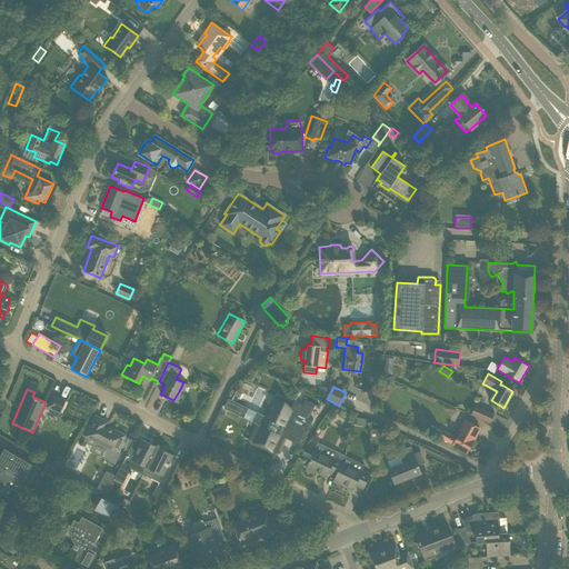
[(357,400),(355,408),(366,412),(371,395),(358,390),(355,399),(357,400)]
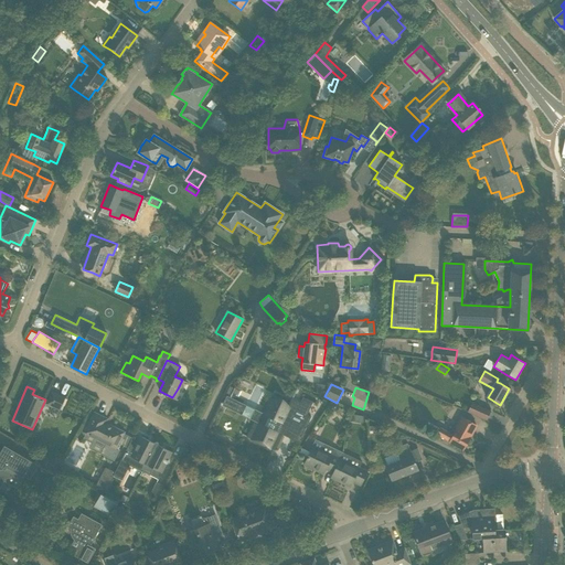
[(243,434),(242,435),(276,451),(277,450),(275,449),(283,435),(280,435),(281,434),(284,429),(301,438),(302,437),(297,435),(305,420),(307,422),(307,423),(307,424),(308,424),(311,416),(310,416),(309,417),(306,416),(312,403),(313,404),(315,403),(304,397),(301,402),(292,398),(297,391),(296,390),(287,408),(272,401),(265,414),(268,415),(268,416),(264,426),(263,426),(254,422),(246,436),(243,434)]
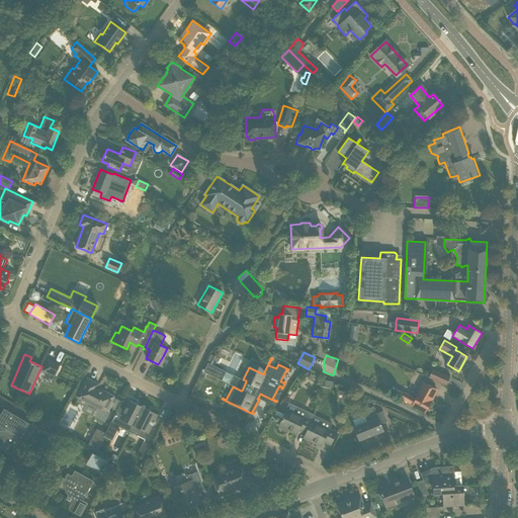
[(55,375),(56,374),(60,365),(48,360),(42,370),(55,375)]
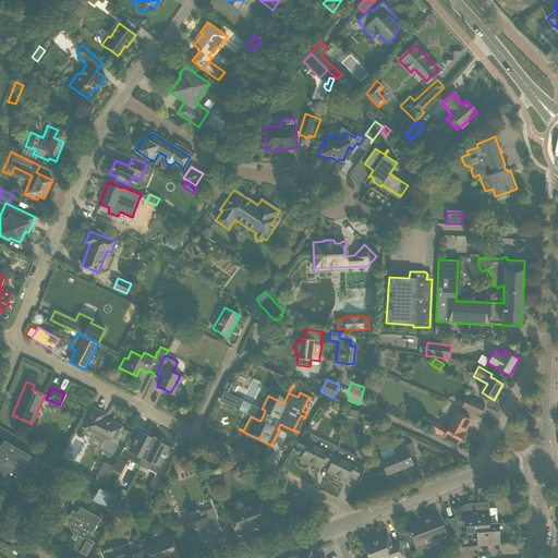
[(223,391),(220,400),(225,402),(237,409),(241,400),(227,393),(227,392),(223,391)]
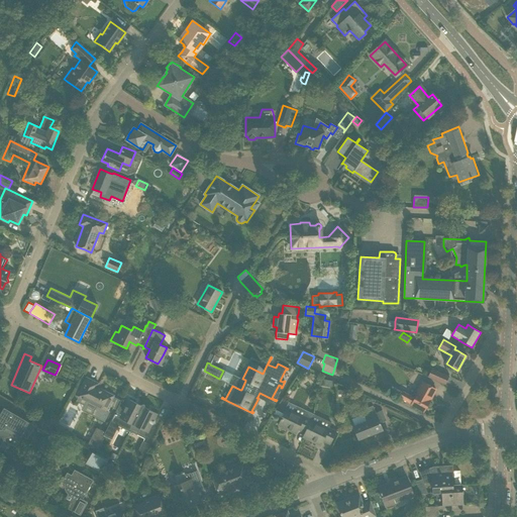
[(428,377),(435,380),(444,384),(448,376),(431,369),(428,377)]
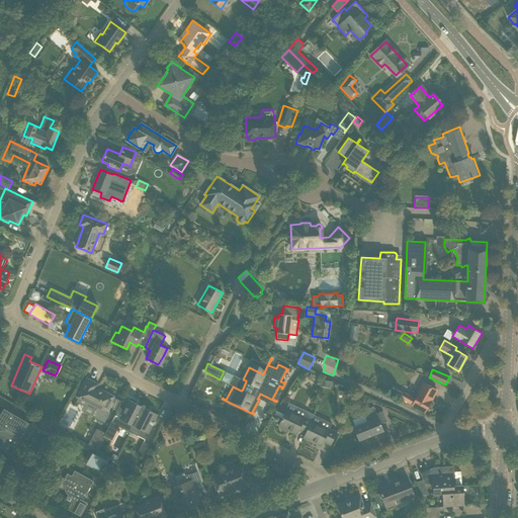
[(106,393),(96,387),(98,384),(86,378),(82,387),(79,393),(81,395),(79,399),(95,407),(91,416),(104,422),(108,413),(106,411),(109,406),(113,397),(112,396),(112,395),(106,392),(106,393)]
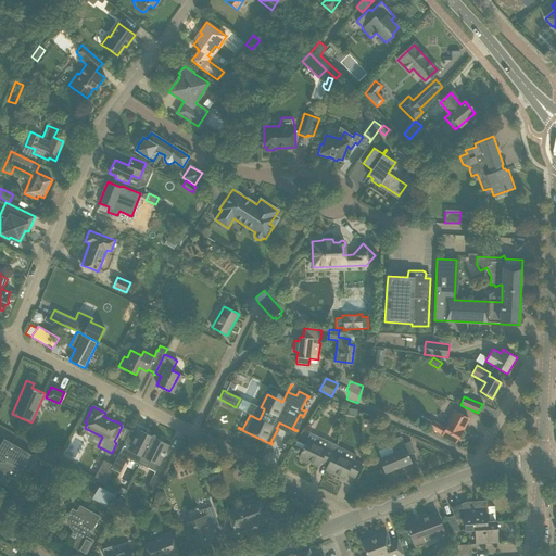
[(430,427),(446,437),(456,442),(465,427),(463,426),(468,418),(454,409),(449,419),(450,419),(445,428),(433,420),(430,427)]
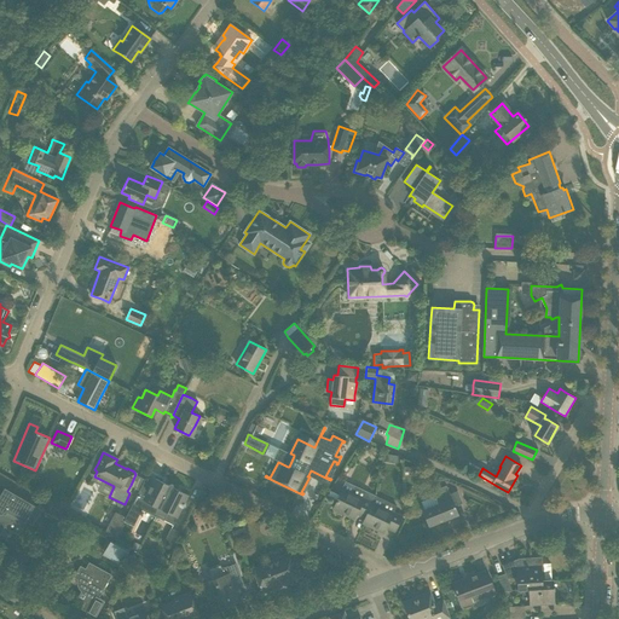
[(136,474),(131,485),(138,489),(143,479),(136,474)]
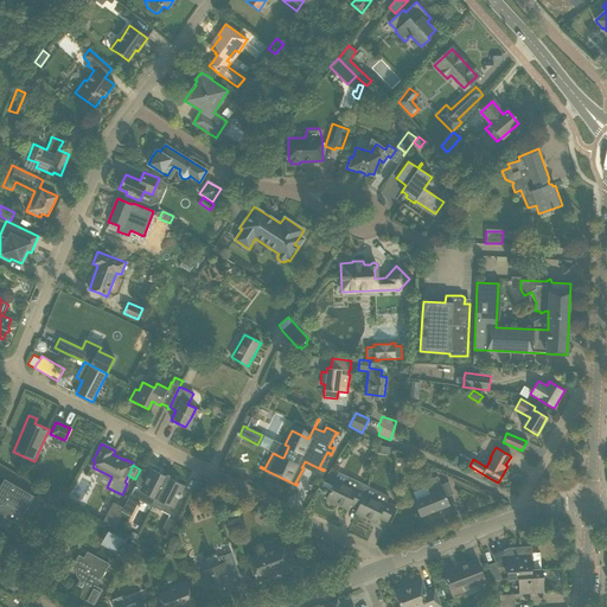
[(140,473),(125,504),(132,508),(136,498),(153,506),(168,474),(165,475),(151,468),(147,477),(140,473)]
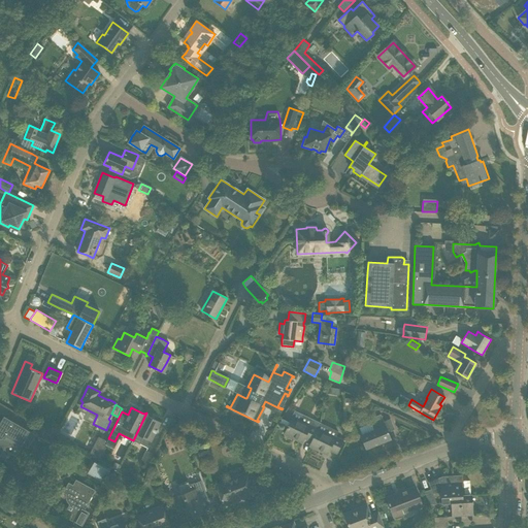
[(295,411),(292,417),(284,434),(302,442),(304,438),(311,441),(320,425),(321,423),(295,411)]
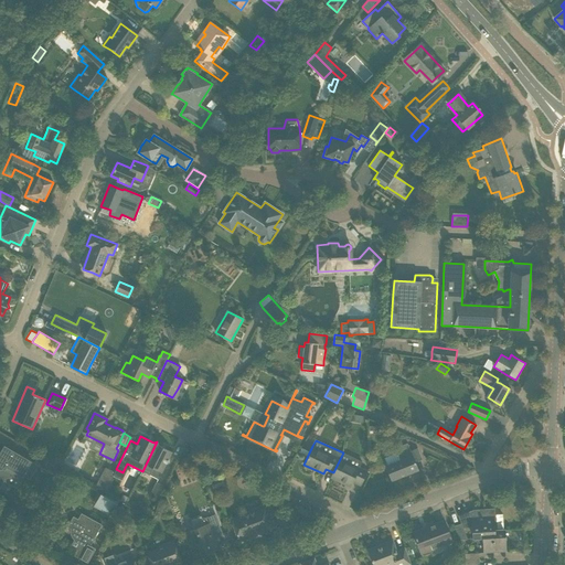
[(157,441),(142,471),(150,475),(153,468),(161,472),(167,462),(172,452),(159,446),(158,443),(157,441)]
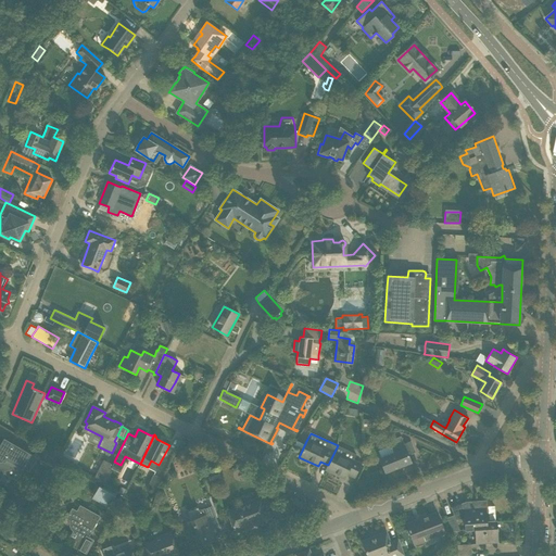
[(378,451),(381,457),(380,458),(386,472),(411,463),(408,455),(415,452),(411,441),(404,443),(401,437),(390,441),(392,445),(378,451)]
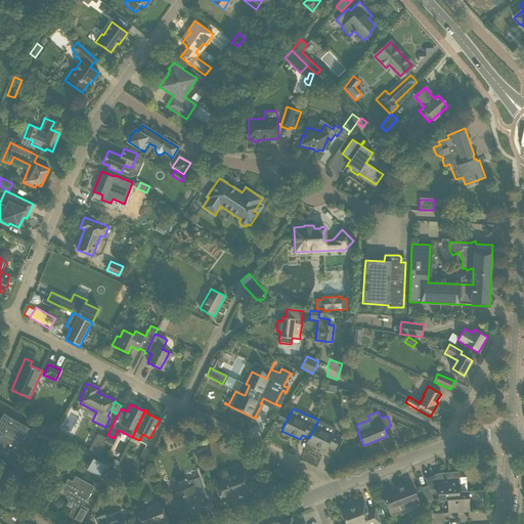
[(0,452),(5,443),(11,442),(18,446),(22,441),(28,444),(35,431),(49,439),(50,437),(57,441),(60,437),(61,436),(36,422),(32,429),(4,413),(0,419),(0,433),(2,434),(1,436),(0,435),(0,452)]
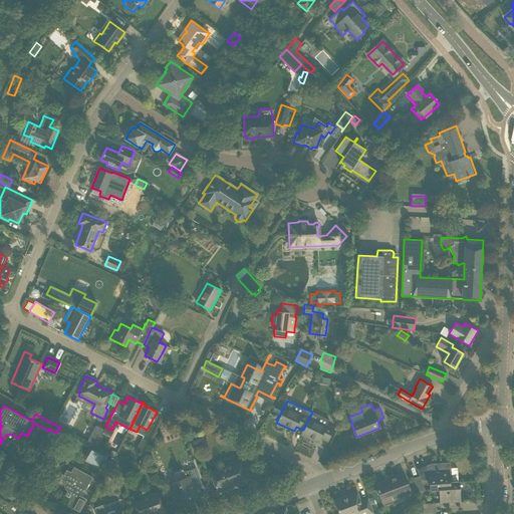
[(170,431),(171,430),(175,421),(166,416),(162,425),(161,426),(170,431)]
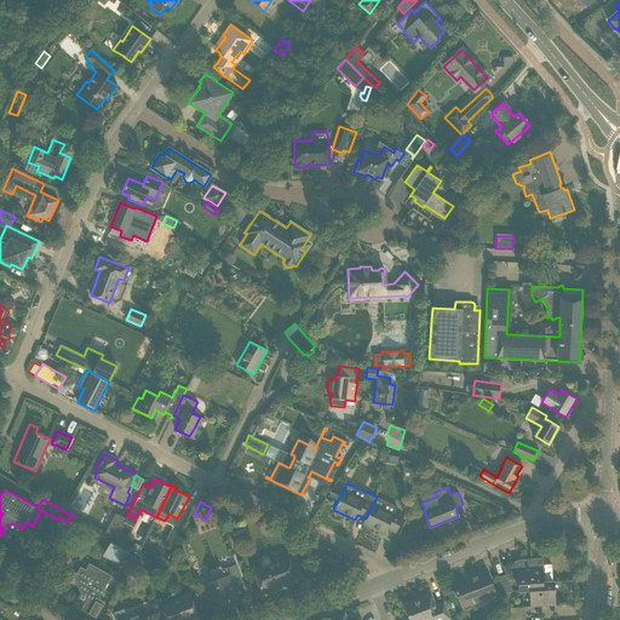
[(366,518),(363,524),(384,534),(386,528),(395,533),(401,522),(402,517),(395,514),(397,507),(385,501),(382,507),(373,504),(366,518)]
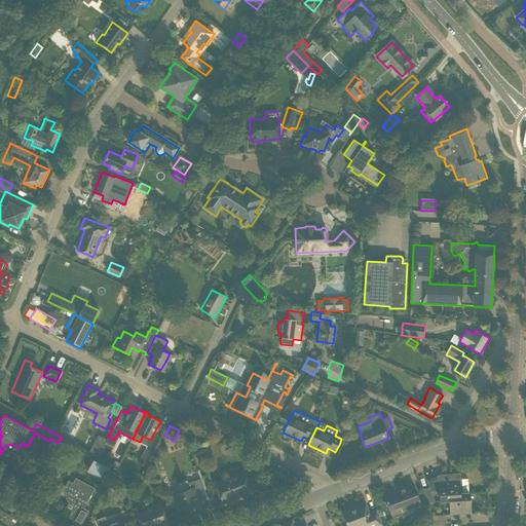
[(60,430),(57,435),(60,437),(62,438),(67,441),(70,437),(60,430)]
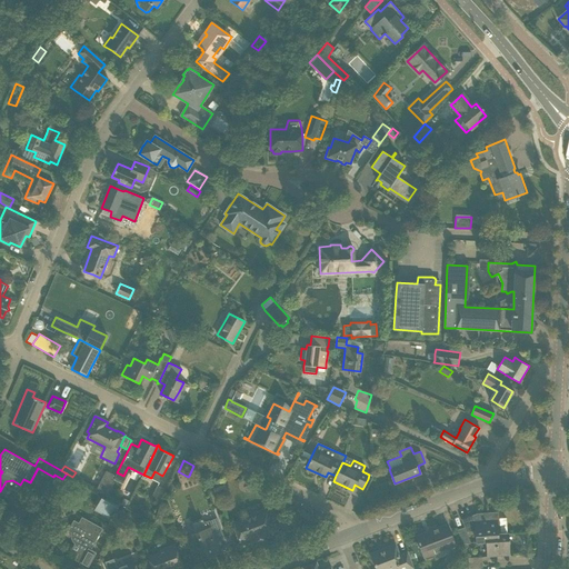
[(98,489),(109,492),(113,473),(102,471),(98,489)]
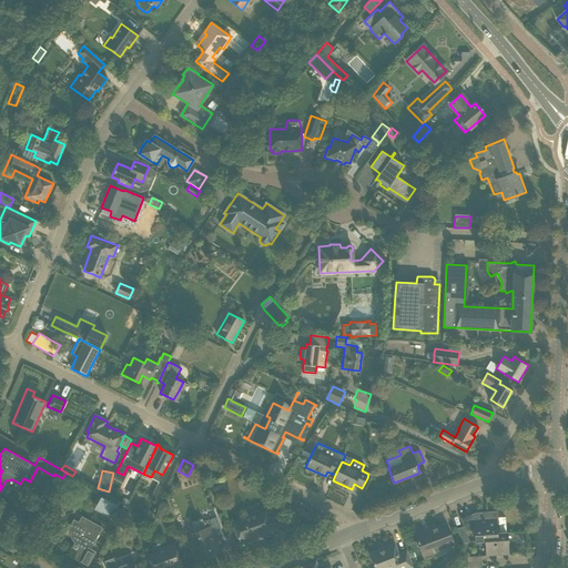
[(62,478),(62,479),(67,483),(68,483),(69,483),(71,477),(70,476),(66,474),(62,478)]
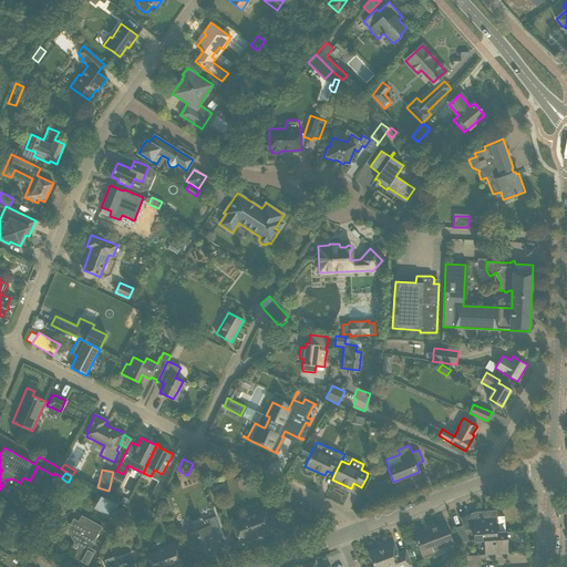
[(214,491),(224,486),(220,477),(210,481),(214,491)]
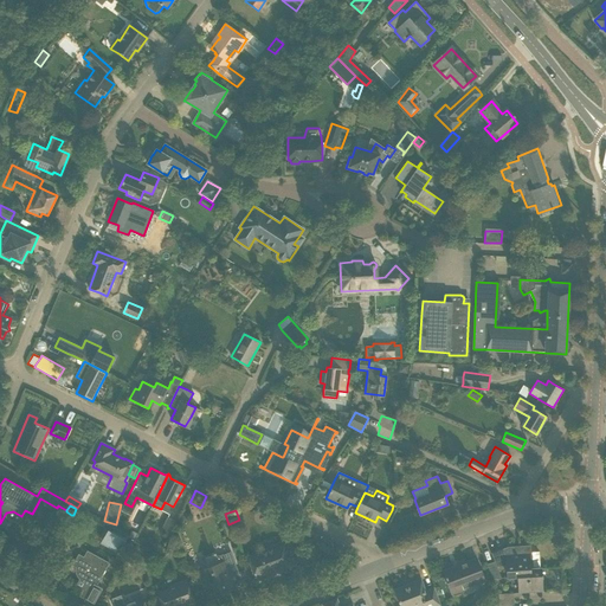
[(167,534),(174,521),(168,517),(161,530),(167,534)]
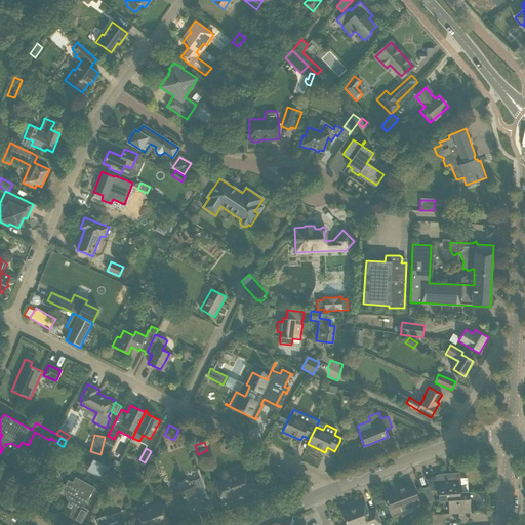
[(481,451),(474,462),(483,468),(490,457),(481,451)]
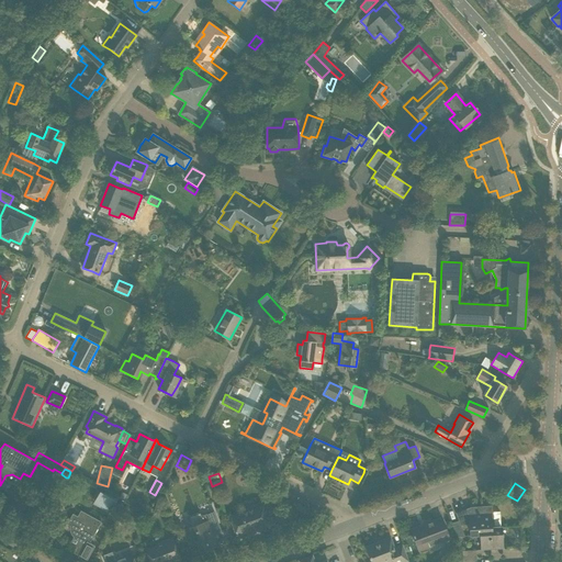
[(109,514),(116,502),(101,492),(93,504),(109,514)]
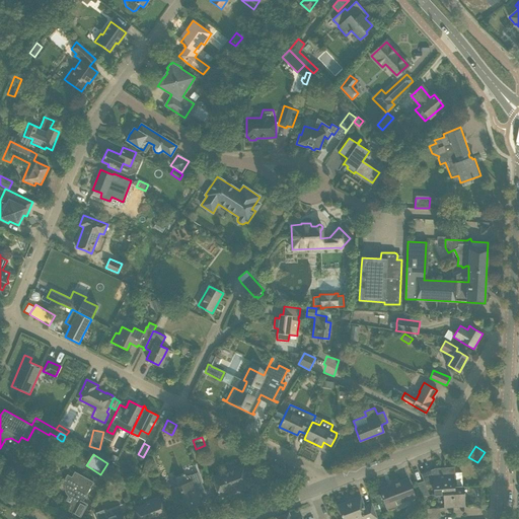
[(213,478),(215,486),(219,495),(239,487),(240,489),(251,485),(243,464),(242,464),(243,466),(234,469),(213,478)]
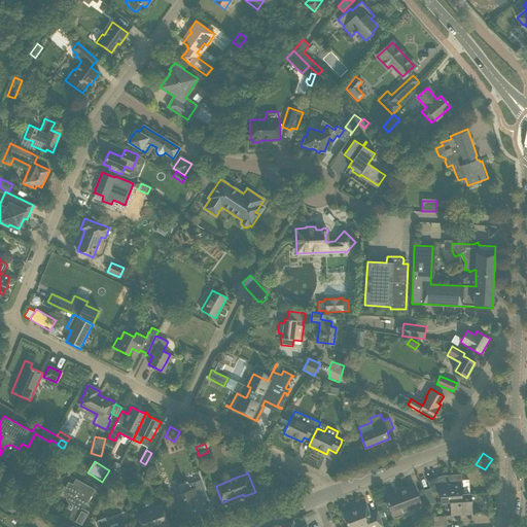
[(430,488),(424,491),(427,500),(428,503),(435,502),(431,492),(441,492),(441,502),(451,501),(456,501),(455,495),(461,495),(459,481),(462,480),(461,473),(442,476),(427,481),(430,488)]
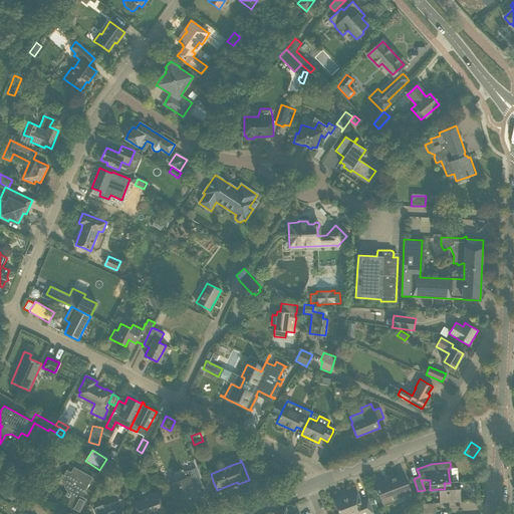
[(77,513),(78,513),(83,505),(86,499),(82,497),(92,477),(74,467),(71,473),(66,470),(66,471),(61,479),(64,481),(64,484),(64,487),(65,489),(67,491),(64,497),(70,500),(67,505),(72,508),(71,510),(77,513)]
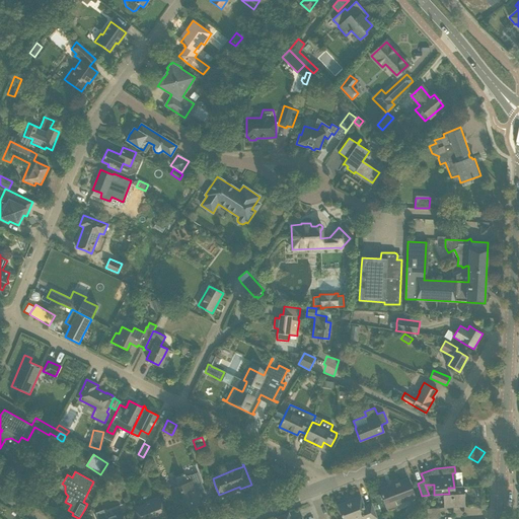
[(175,477),(179,486),(170,490),(172,495),(176,504),(182,502),(186,510),(201,504),(197,494),(205,491),(198,472),(187,477),(184,473),(175,477)]
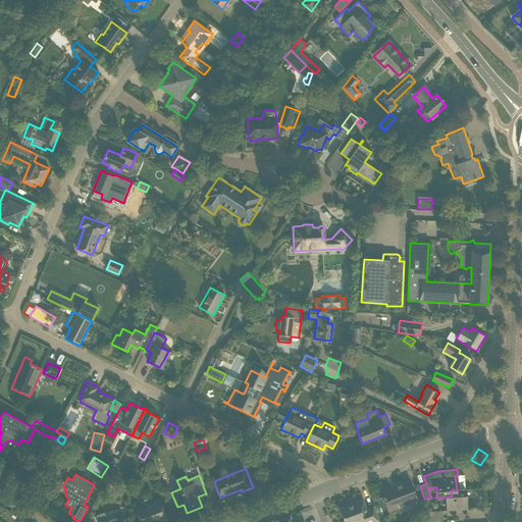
[(381,491),(385,502),(388,511),(417,500),(410,481),(381,491)]
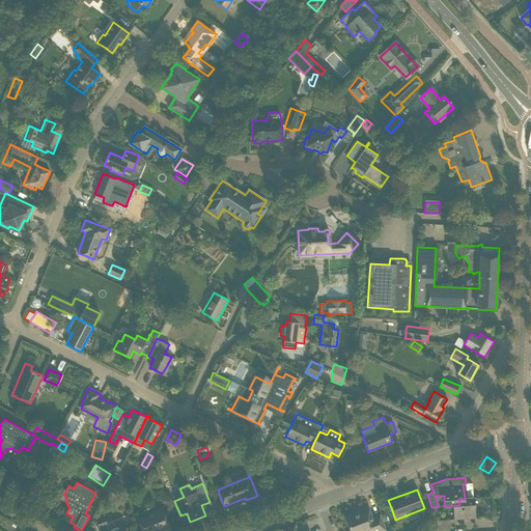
[(120,497),(114,499),(117,506),(122,504),(120,497)]
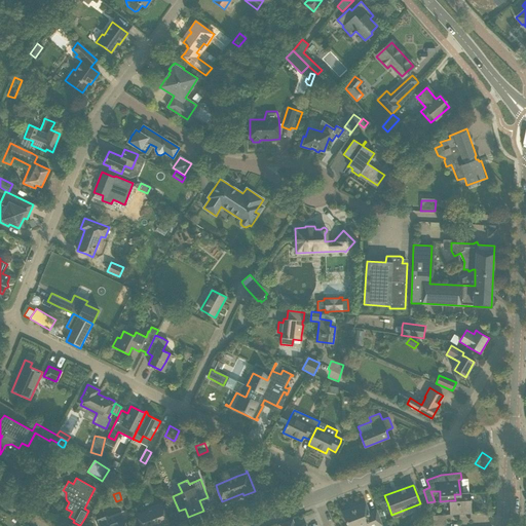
[(450,500),(451,514),(471,513),(468,493),(460,494),(454,494),(455,500),(450,500)]
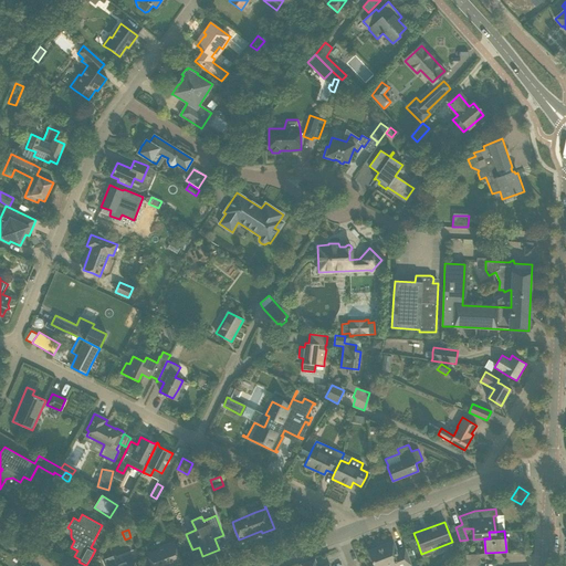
[(147,554),(150,562),(152,565),(168,565),(171,565),(170,565),(175,565),(181,564),(174,542),(159,547),(160,549),(147,554)]
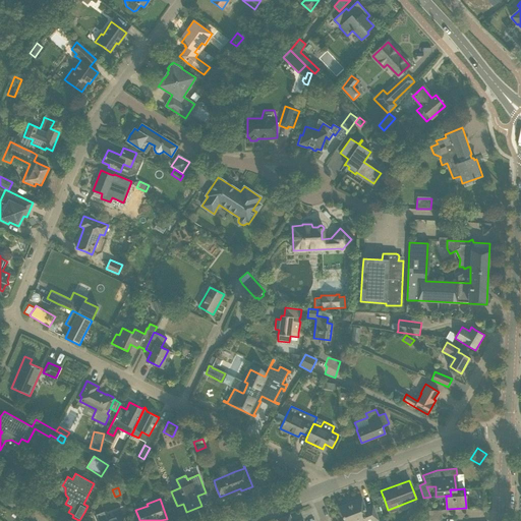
[(378,520),(379,520),(377,515),(372,505),(365,508),(362,499),(339,507),(344,520),(362,520),(364,520),(378,520)]
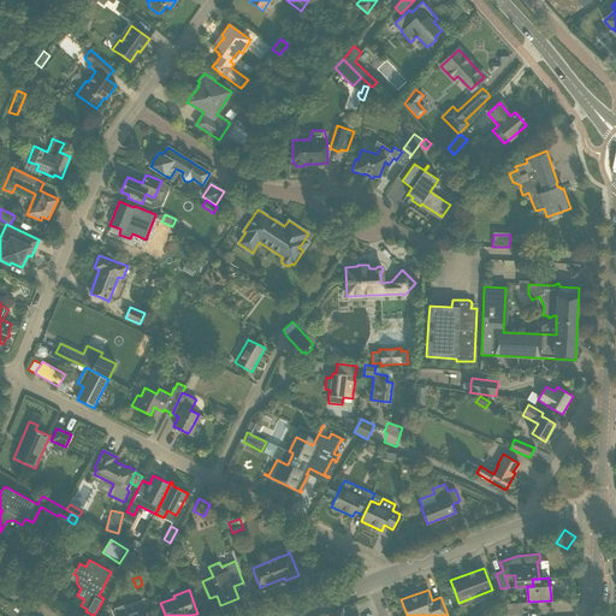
[(147,615),(142,603),(135,605),(136,611),(123,615),(147,615)]
